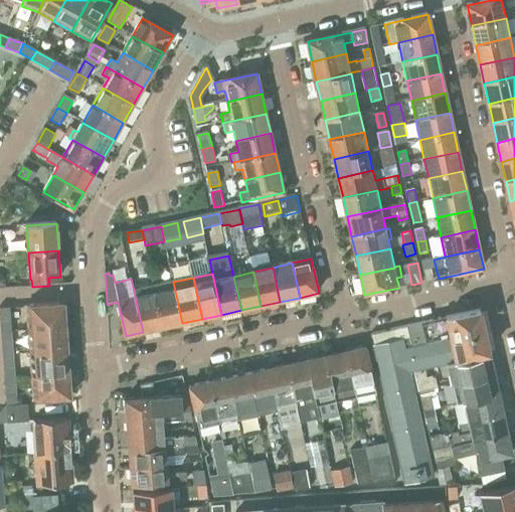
[(173,282),(154,287),(163,328),(182,323),(173,282)]
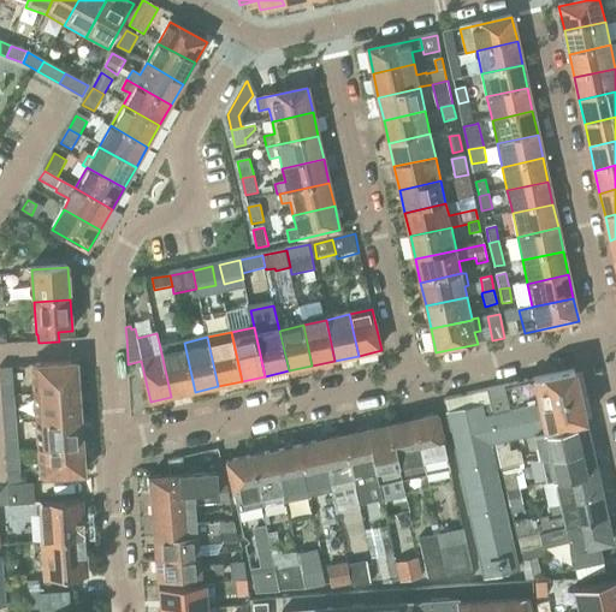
[(184,343),(160,348),(171,397),(195,392),(184,343)]
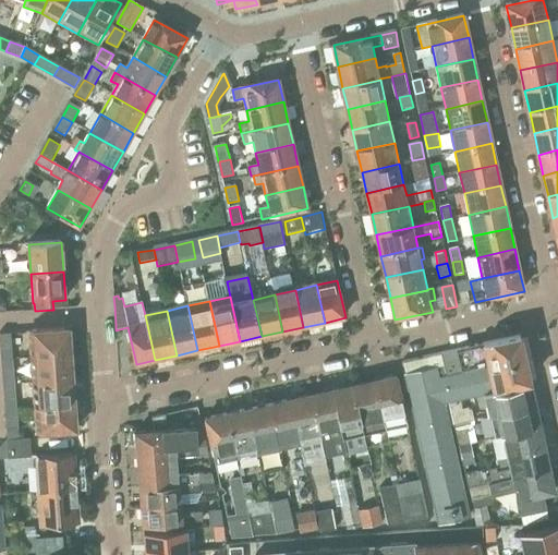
[(28,333),(31,359),(67,357),(72,356),(71,342),(67,342),(65,330),(28,333)]
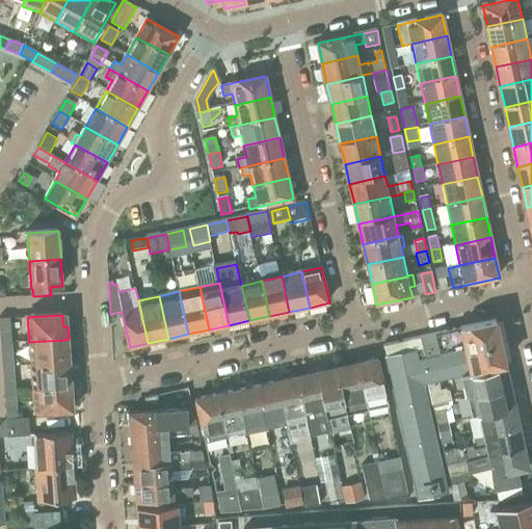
[(0,318),(0,324),(1,334),(11,333),(10,318),(0,318)]
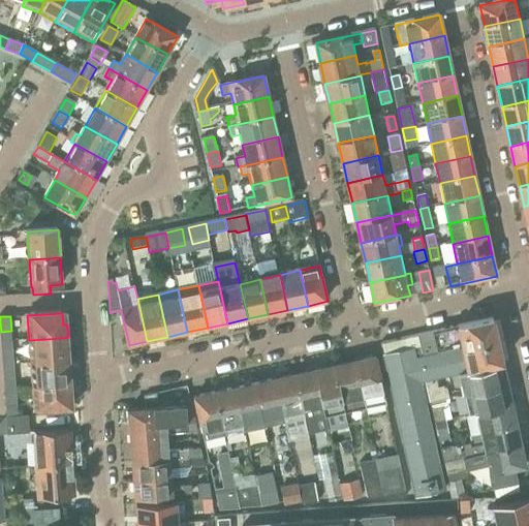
[(494,319),(458,327),(468,370),(503,362),(494,319)]
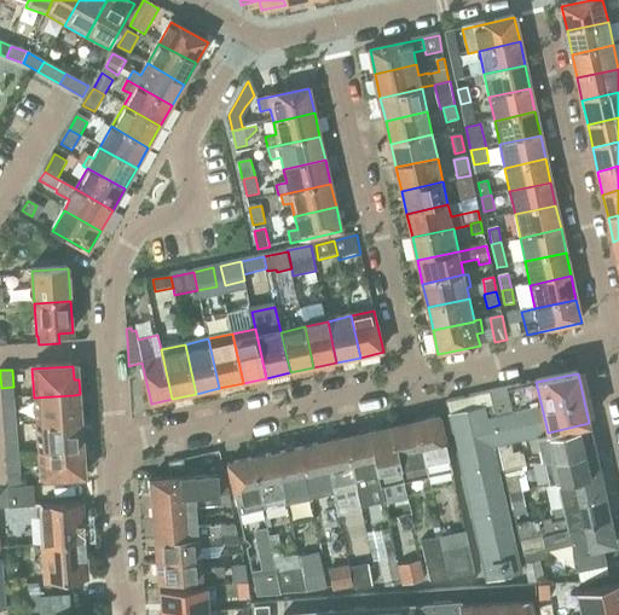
[(548,433),(536,382),(446,402),(486,581),(521,574),(499,471),(493,447),(510,444),(548,435),(548,433)]
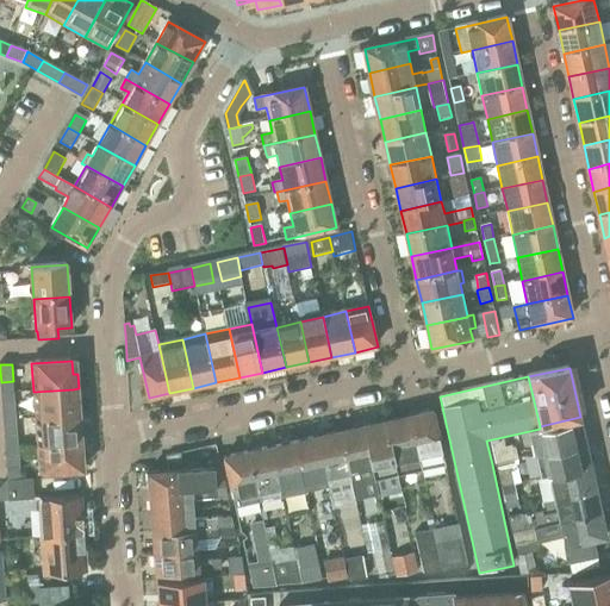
[(33,392),(36,419),(75,416),(80,416),(80,401),(74,401),(73,389),(33,392)]
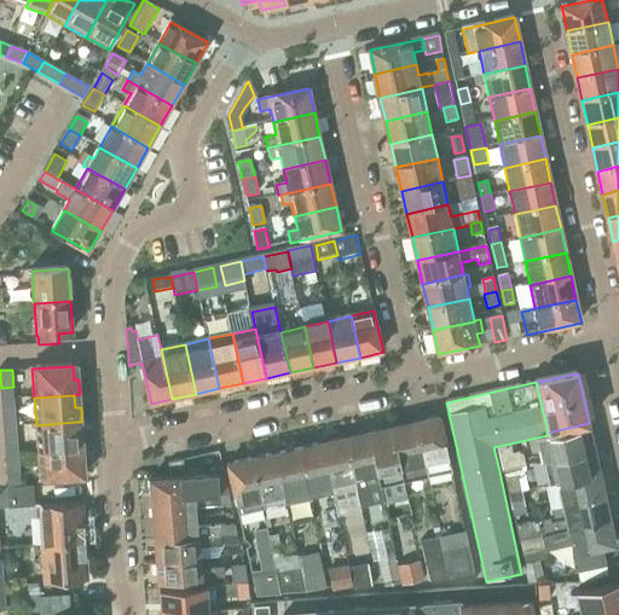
[(3,411),(4,428),(16,427),(15,410),(3,411)]
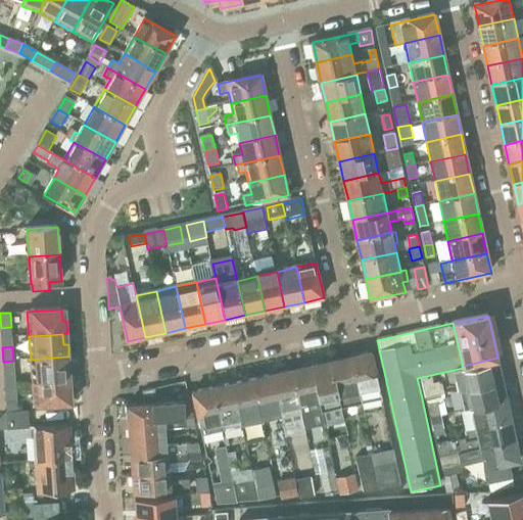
[(372,353),(351,358),(360,392),(362,403),(382,398),(372,353)]
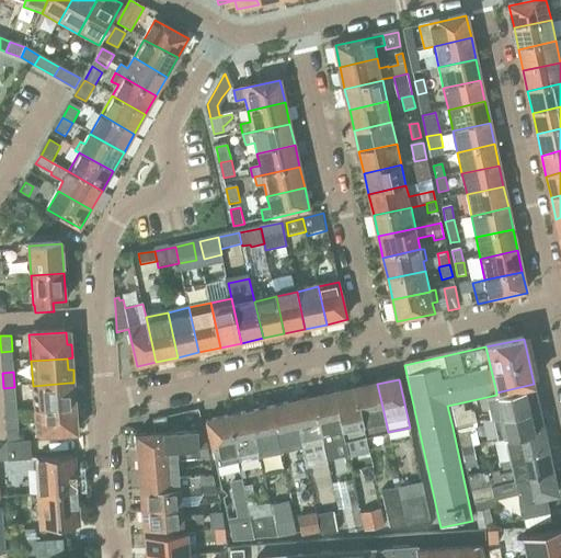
[(33,386),(34,411),(71,408),(76,408),(75,394),(70,395),(69,383),(33,386)]
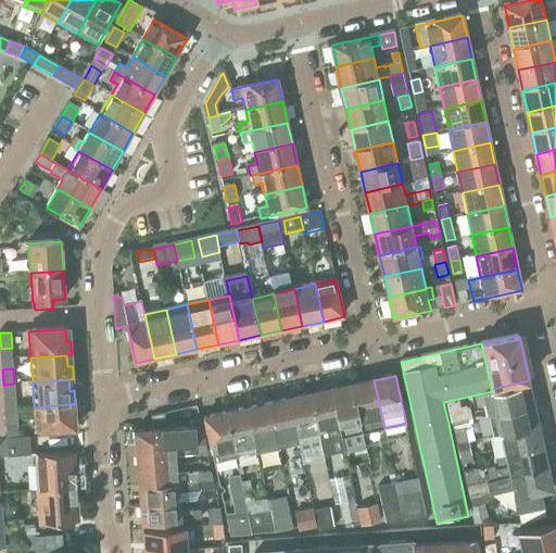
[(374,380),(353,386),(363,432),(384,428),(382,417),(374,380)]
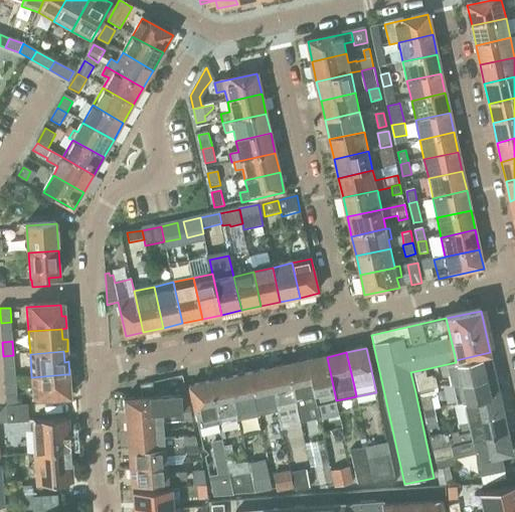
[(13,355),(3,356),(4,369),(14,369),(13,355)]
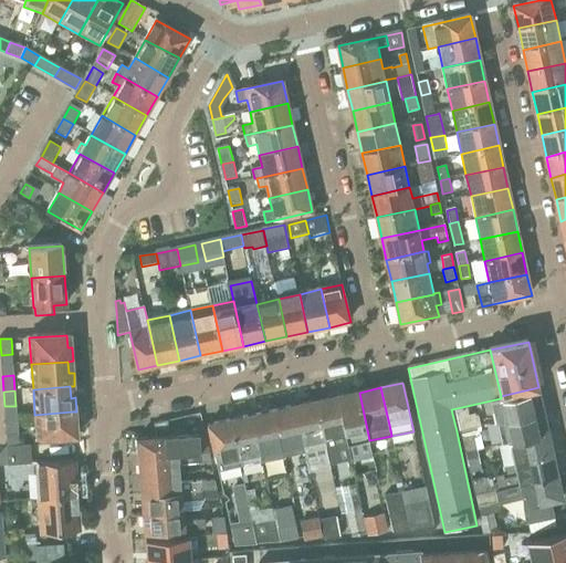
[(491,402),(496,424),(544,414),(538,392),(491,402)]
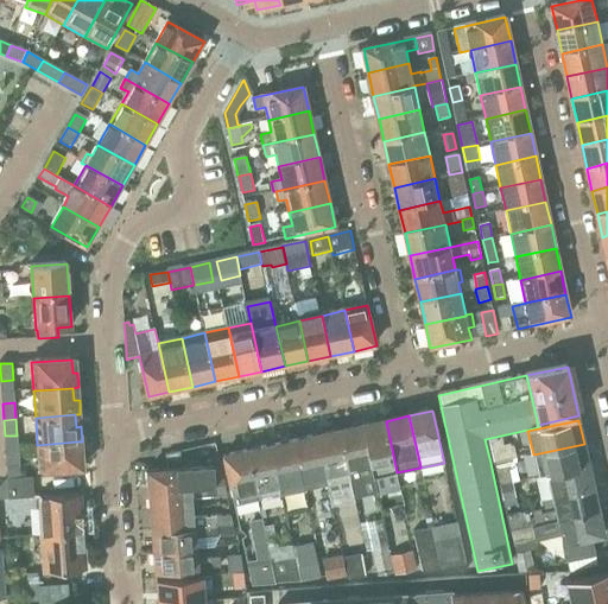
[(386,421),(362,426),(372,466),(374,478),(397,472),(386,421)]
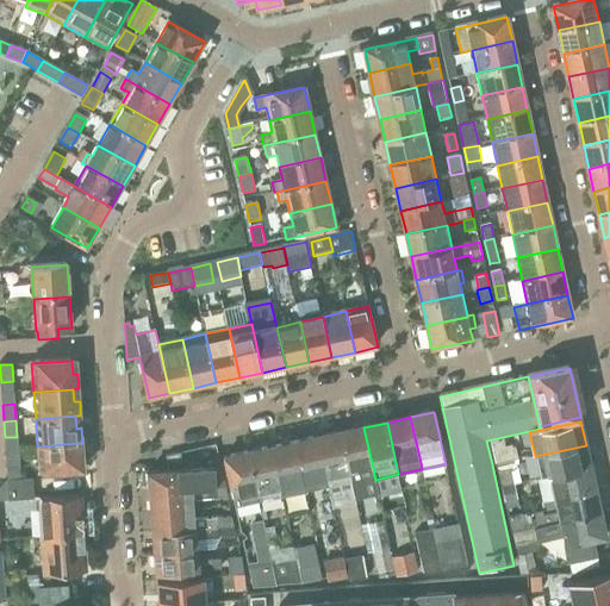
[(363,428),(341,432),(352,481),(362,479),(360,470),(373,468),(363,428)]
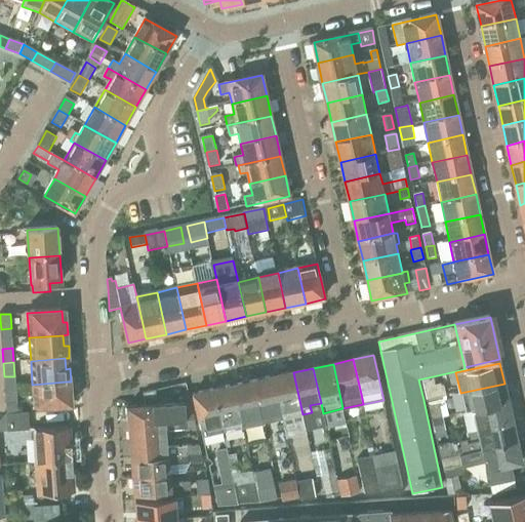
[(293,372),(273,377),(283,419),(303,415),(303,414),(293,372)]
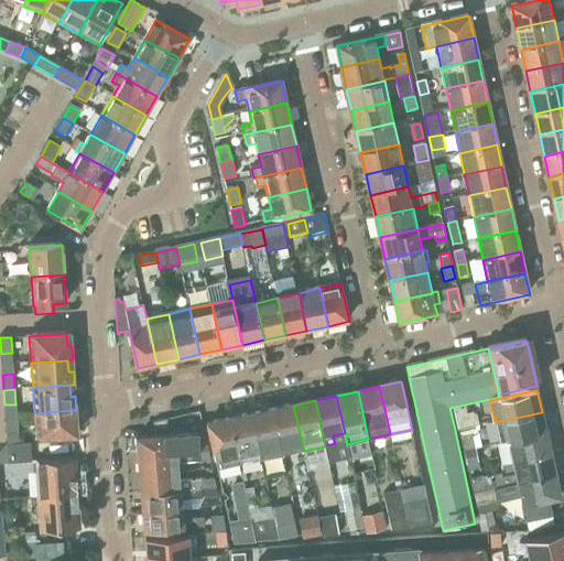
[(466,413),(465,405),(449,408),(455,430),(478,424),(475,411),(466,413)]
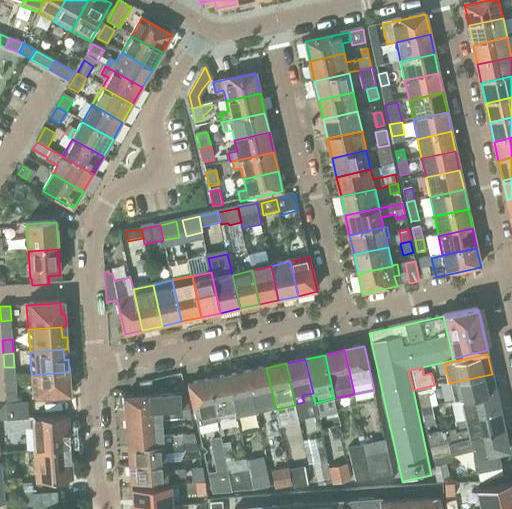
[(266,368),(247,372),(257,413),(276,409),(266,368)]
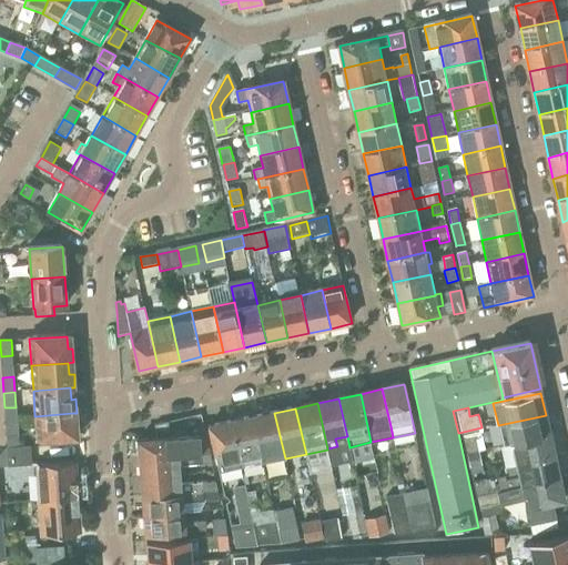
[(72,413),(34,416),(37,442),(74,440),(73,439),(79,439),(78,424),(73,424),(72,413)]
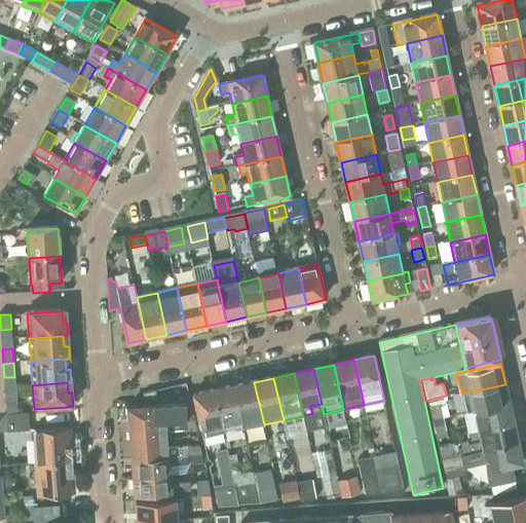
[(254,382),(233,386),(243,430),(264,424),(254,382)]
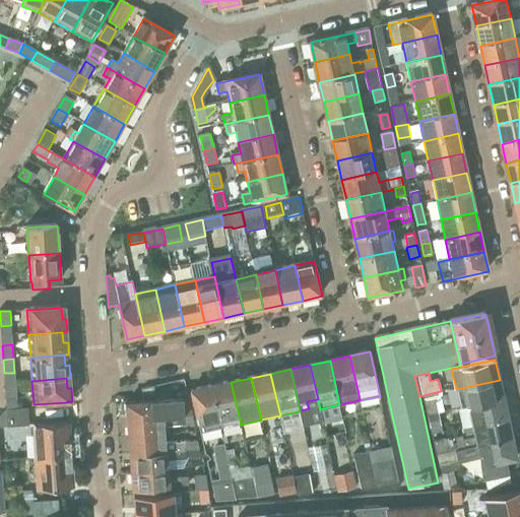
[(456,389),(460,409),(504,399),(500,380),(456,389)]
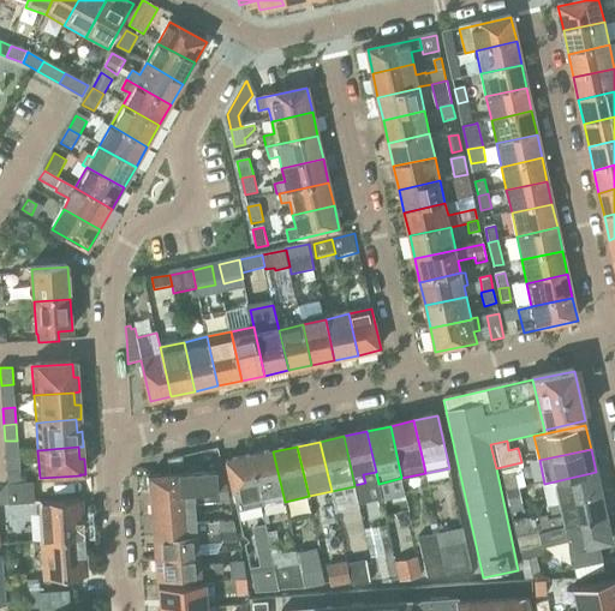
[(273,451),(250,457),(262,507),(285,502),(273,451)]
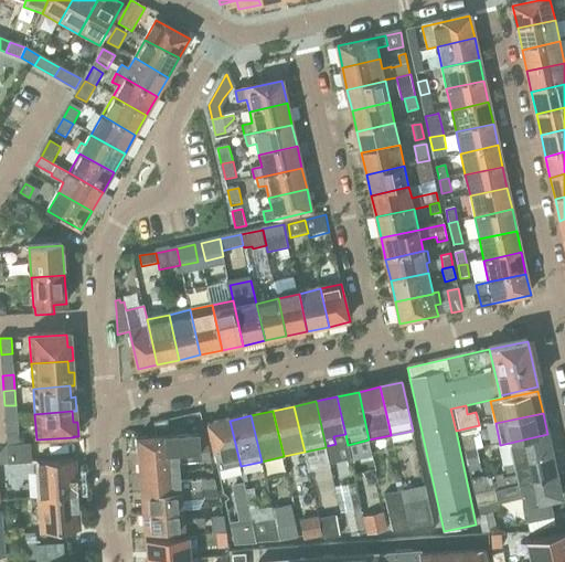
[(241,466),(230,421),(209,425),(219,470),(241,466)]
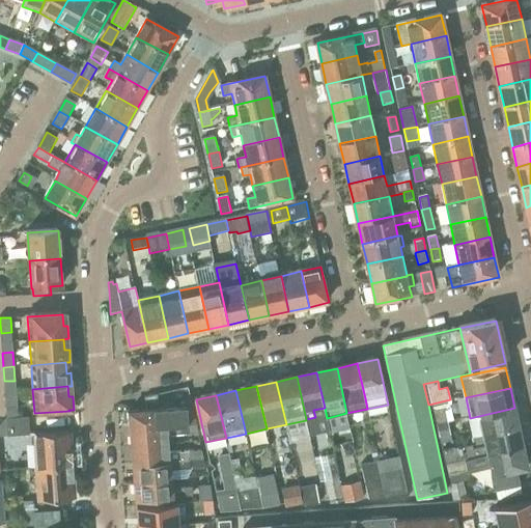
[(6,400),(7,419),(18,418),(17,399),(6,400)]
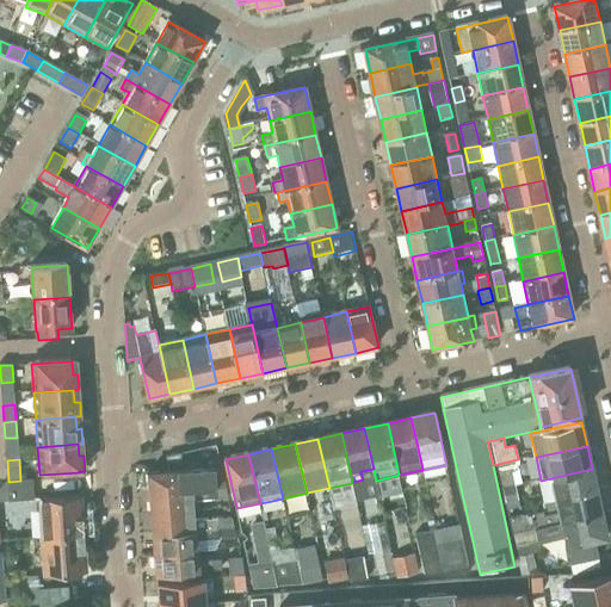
[(518,460),(498,465),(503,489),(514,485),(511,472),(517,471),(519,466),(518,460)]
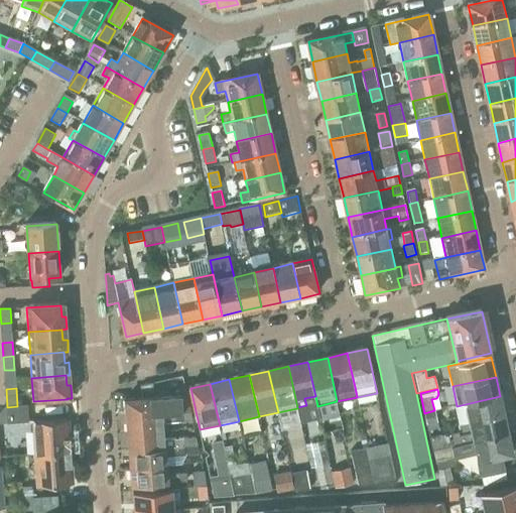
[(179,397),(126,401),(127,418),(191,413),(186,392),(179,392),(179,397)]
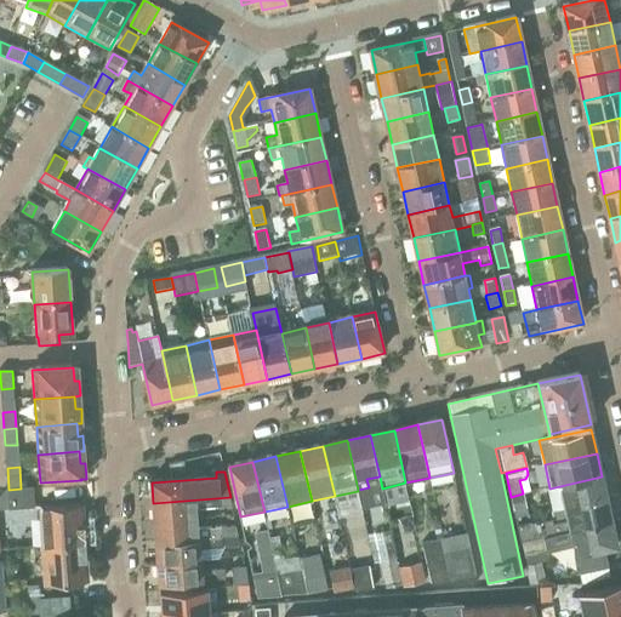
[(554,512),(565,509),(607,501),(602,476),(550,489),(554,512)]
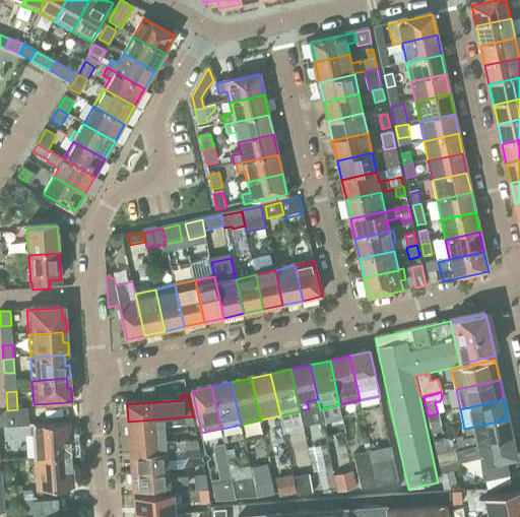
[(5,410),(0,415),(0,427),(28,426),(27,409),(17,409),(7,410),(5,410)]
